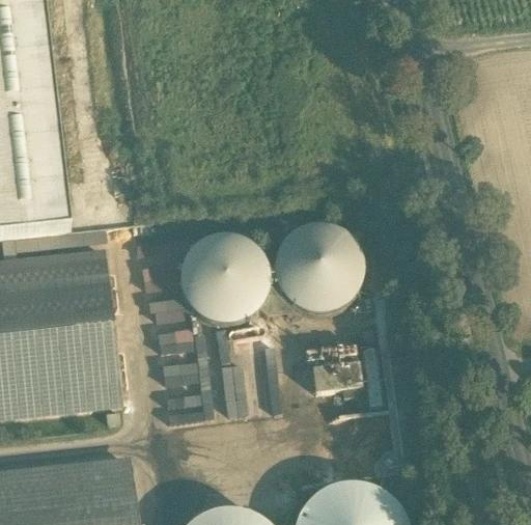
[(0,0),(0,237),(71,229),(70,221),(44,0),(0,0)]
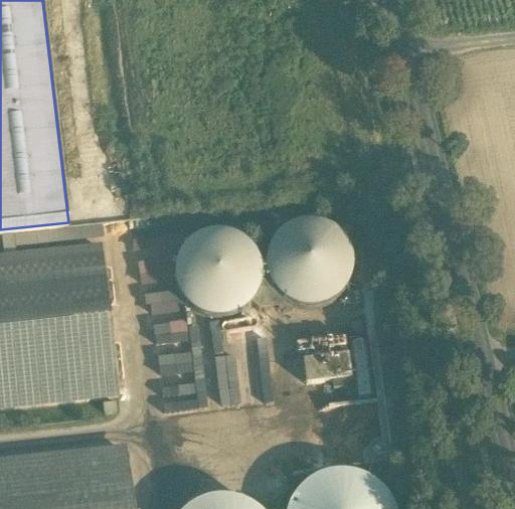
[(266,256),(269,273),(278,287),(292,297),(309,301),(326,298),(340,289),(350,275),(353,259),(351,241),(341,226),(328,217),(311,213),(294,216),(280,225),(270,239),(266,256)]
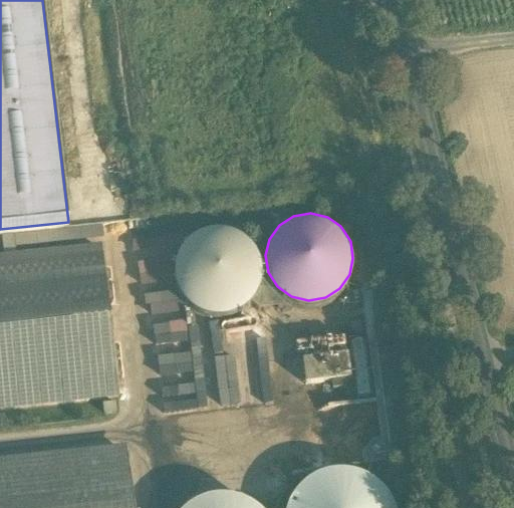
[(175,267),(178,284),(187,298),(201,308),(217,312),(234,309),(248,300),(258,286),(262,269),(259,253),(250,238),(236,228),(219,225),(203,228),(188,237),(178,251),(175,267)]
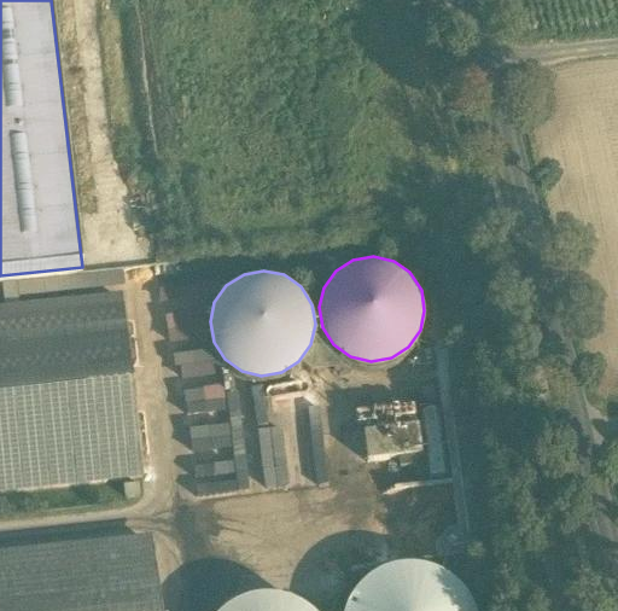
[(0,304),(0,482),(140,466),(120,291),(0,304)]
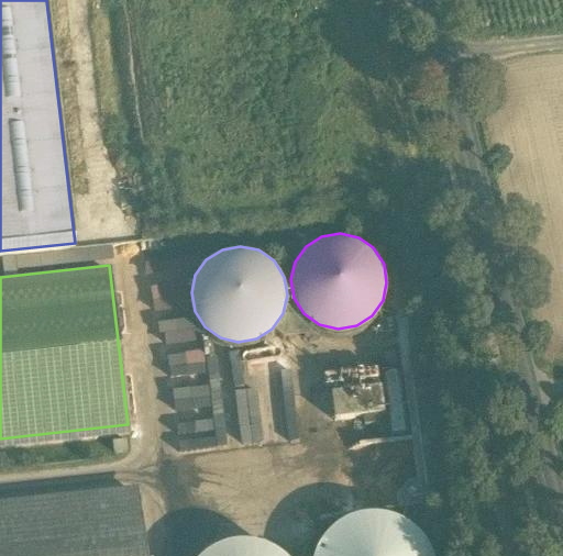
[(384,344),(385,357),(396,355),(394,342),(384,344)]
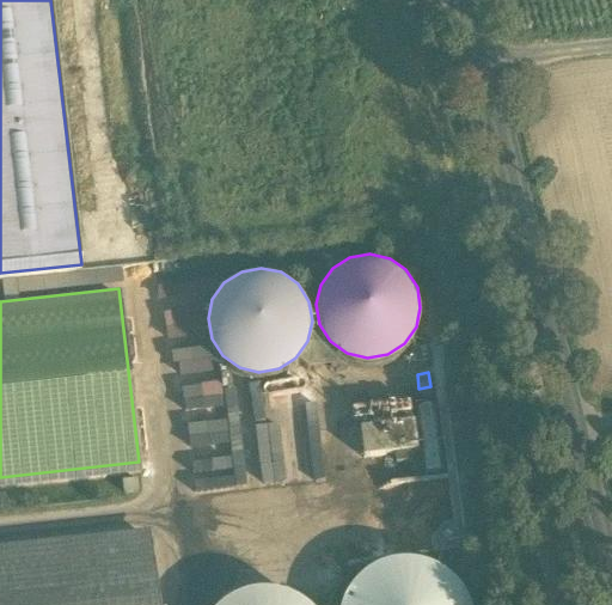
[(357,397),(359,409),(387,405),(386,393),(357,397)]
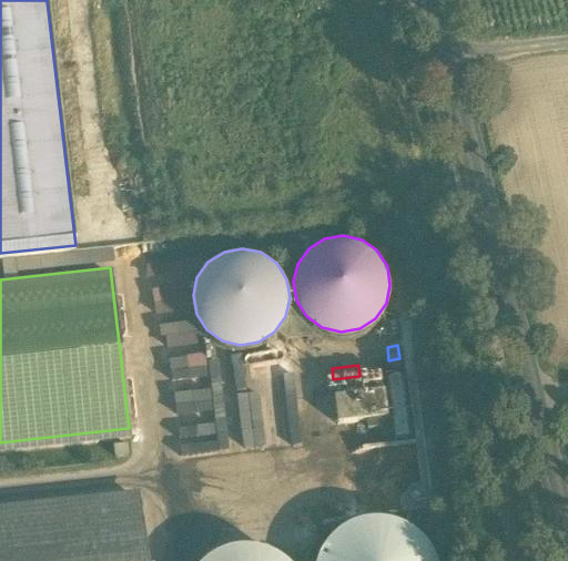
[(407,428),(405,366),(389,366),(392,428),(407,428)]
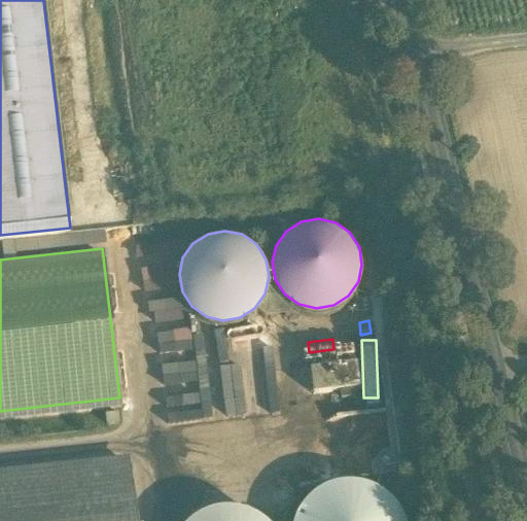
[(310,360),(313,385),(360,379),(357,354),(310,360)]
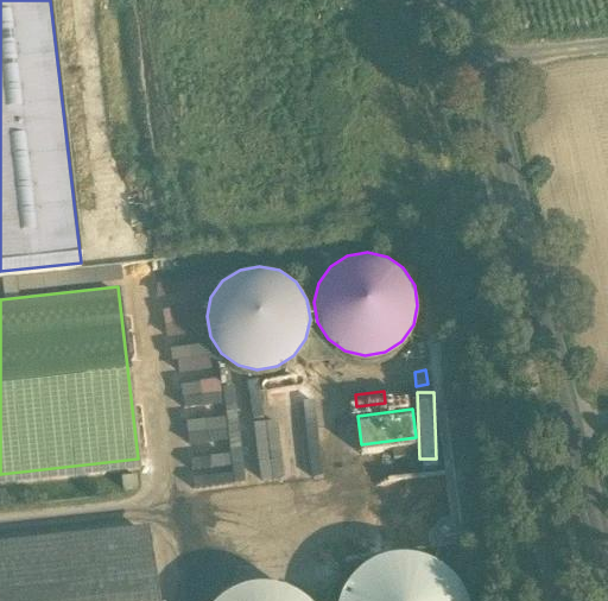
[(261,468),(279,466),(277,444),(259,445),(261,468)]
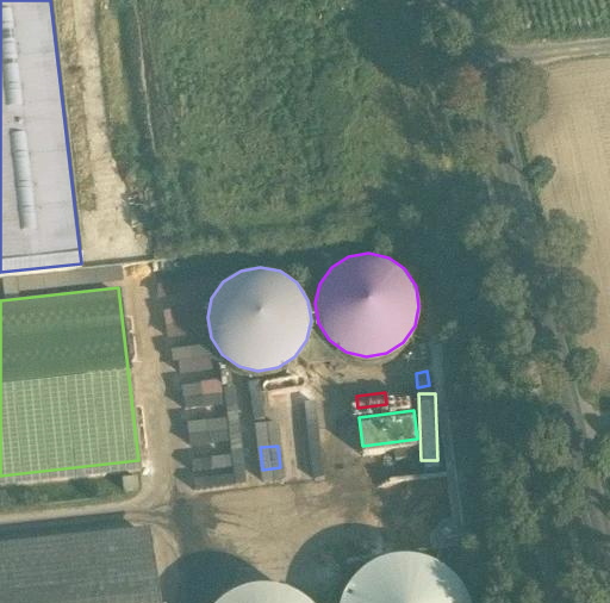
[(0,602),(154,602),(145,527),(0,544),(0,602)]
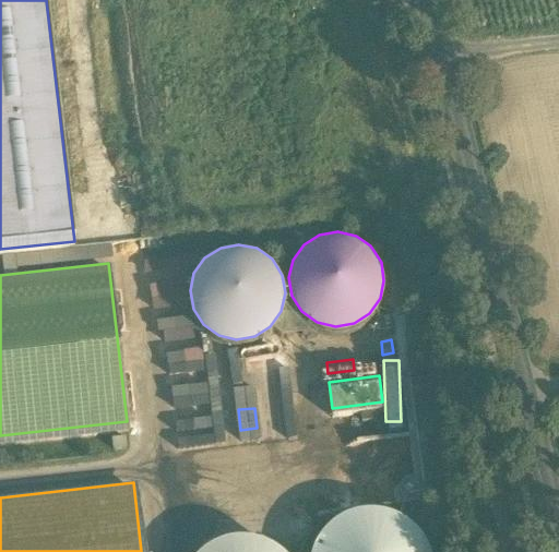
[(310,551),(430,551),(428,541),(415,522),(394,507),(370,503),(347,507),(326,522),(313,541),(310,551)]
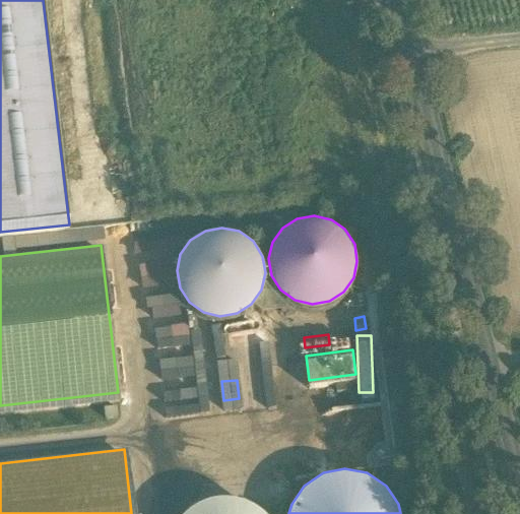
[(266,513),(265,511),(247,499),(224,495),(202,499),(183,511),(181,513),(266,513)]
